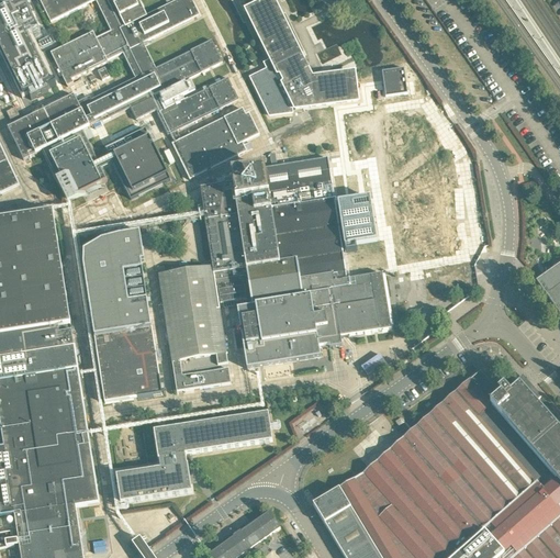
[(0,48),(22,93),(26,91),(30,96),(46,88),(44,82),(51,80),(25,30),(36,25),(23,0),(12,0),(0,0),(0,48)]
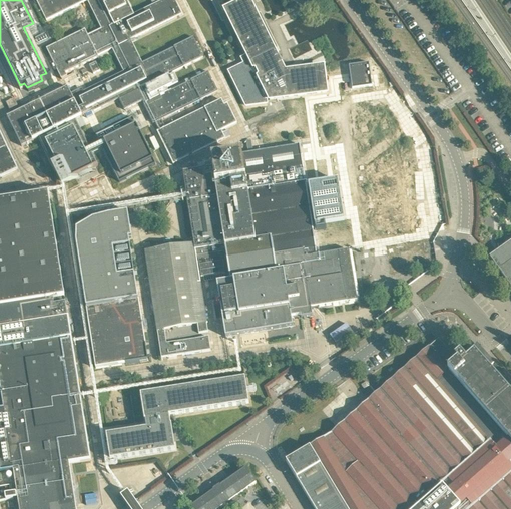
[(201,54),(191,34),(140,59),(129,38),(180,12),(173,0),(154,0),(132,12),(125,0),(35,0),(45,18),(79,0),(86,0),(99,25),(85,32),(83,26),(45,45),(60,75),(65,73),(64,69),(96,53),(95,52),(110,44),(122,68),(82,88),(80,84),(69,90),(65,83),(5,113),(20,143),(37,134),(58,177),(95,159),(89,147),(99,142),(115,176),(152,158),(136,126),(138,125),(131,111),(93,130),(96,136),(86,141),(73,116),(91,106),(92,108),(117,95),(123,106),(140,97),(142,100),(171,161),(223,134),(220,127),(235,119),(225,100),(222,101),(219,96),(164,124),(160,115),(216,88),(206,68),(169,87),(163,74),(144,84),(143,82),(201,54)]
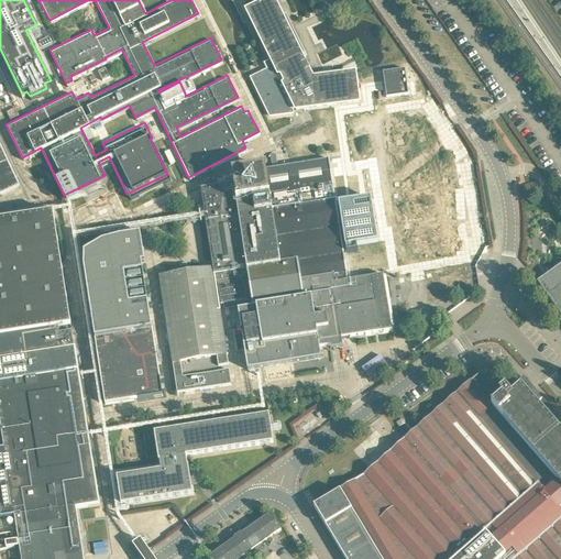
[(257,0),(245,7),(270,56),(265,58),(268,65),(250,75),(268,113),(290,111),(290,106),(293,103),(294,106),(356,98),(353,69),(310,75),(308,69),(307,69),(307,68),(306,68),(305,68),(304,68),(304,67),(306,66),(306,65),(307,65),(306,64),(304,59),(304,58),(303,58),(299,59),(298,58),(299,58),(299,57),(300,57),(300,56),(300,55),(300,54),(273,0),(257,0)]
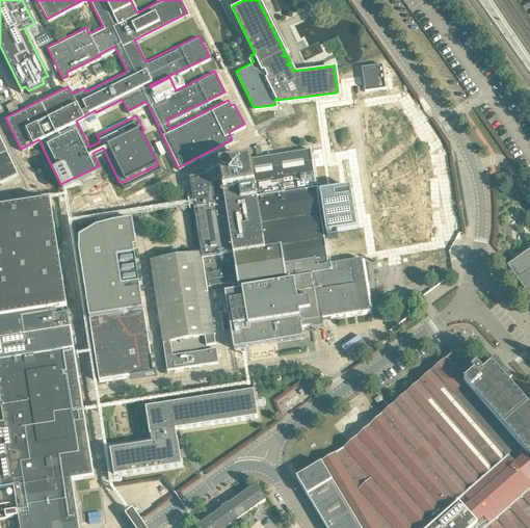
[(98,61),(90,64),(96,73),(102,70),(98,61)]
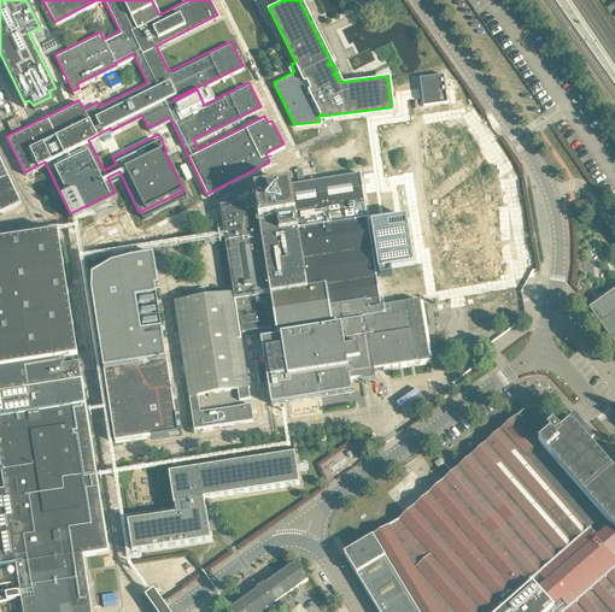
[(441,71),(417,75),(421,103),(445,99),(441,71)]
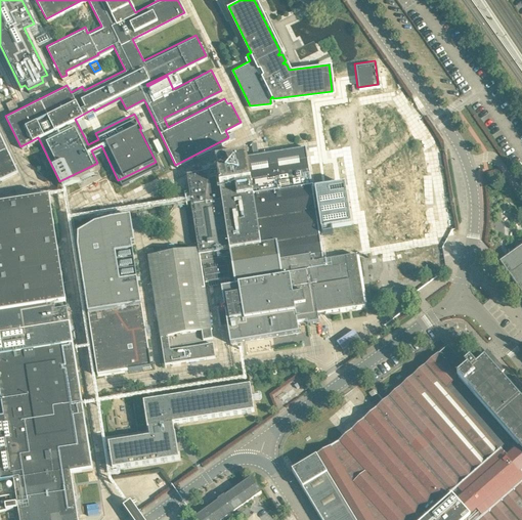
[(12,97),(5,101),(8,109),(16,104),(12,97)]
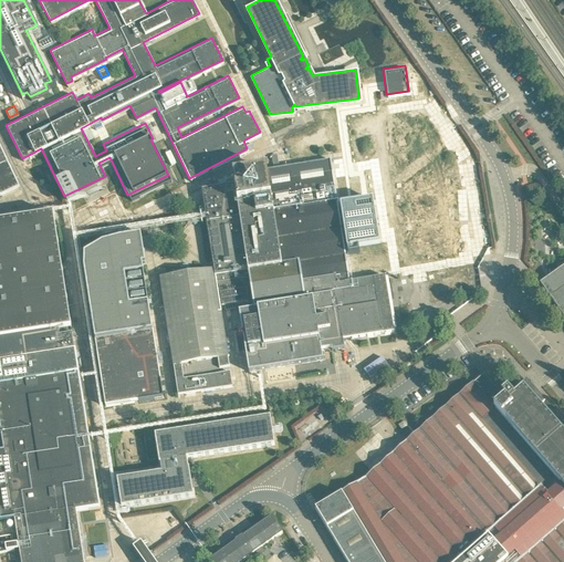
[(437,128),(385,136),(403,249),(429,246),(429,248),(450,245),(450,242),(456,241),(437,128)]
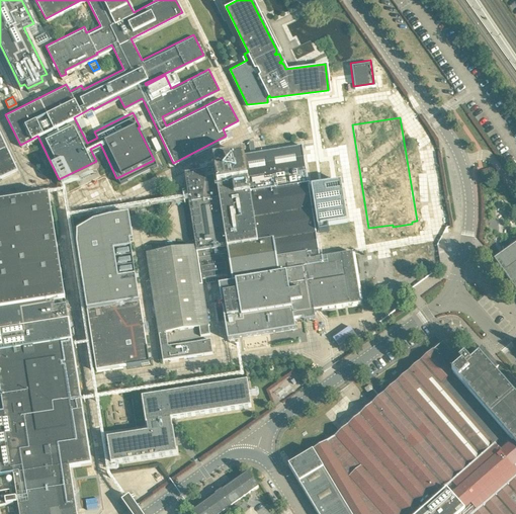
[(167,344),(164,329),(197,324),(199,334),(208,332),(200,275),(226,272),(223,254),(220,254),(219,252),(227,250),(231,280),(217,282),(226,338),(293,326),(292,319),(301,318),(302,321),(314,318),(312,308),(359,301),(351,249),(318,254),(301,143),(211,157),(213,166),(183,170),(194,243),(145,251),(162,357),(210,350),(208,337),(167,344)]
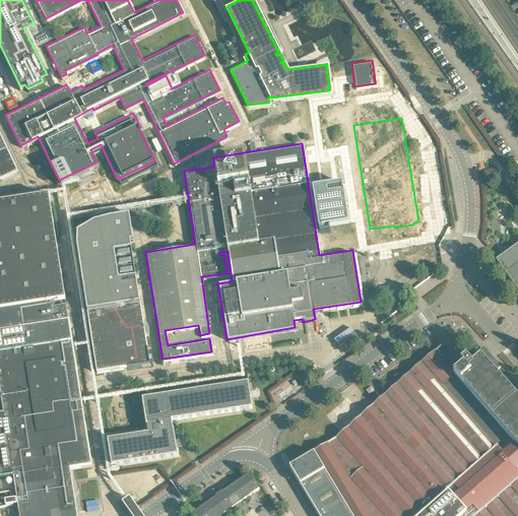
[(0,174),(6,172),(4,167),(9,164),(0,144),(0,174)]
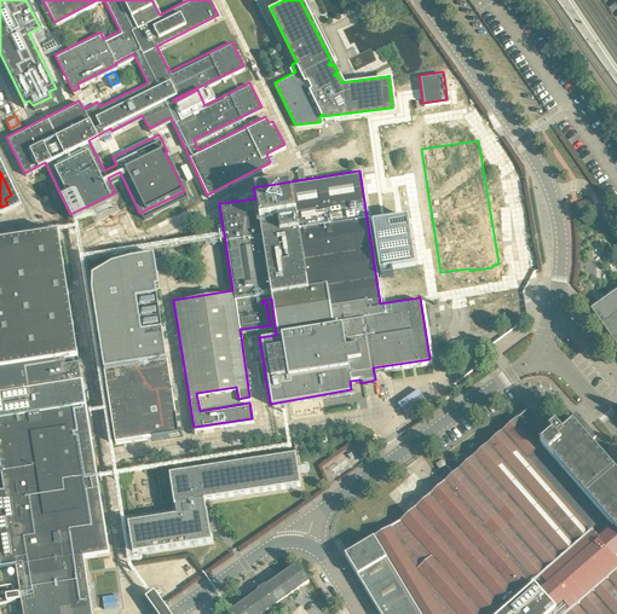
[(414,262),(407,214),(370,219),(378,267),(414,262)]
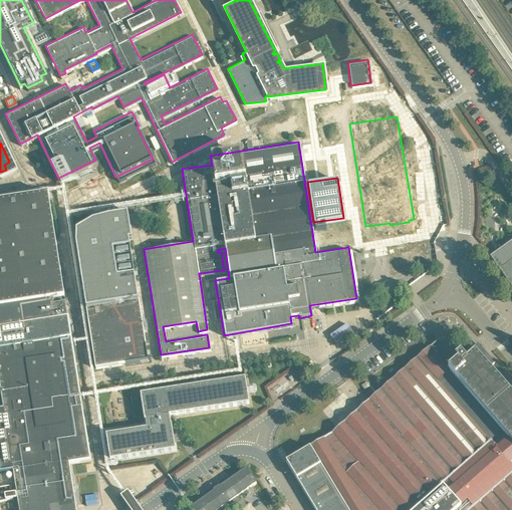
[(0,393),(2,406),(0,406),(0,462),(1,469),(12,468),(18,509),(75,509),(74,501),(67,460),(89,457),(67,314),(66,314),(48,192),(0,199),(0,393)]
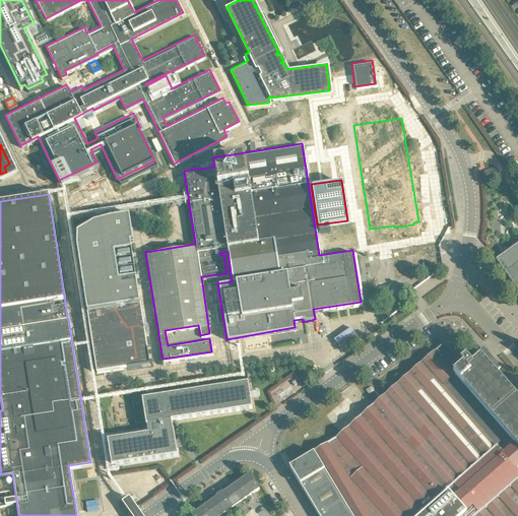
[(76,244),(86,310),(95,370),(148,362),(139,302),(138,302),(129,240),(132,240),(128,213),(109,216),(92,220),(76,231),(76,244)]
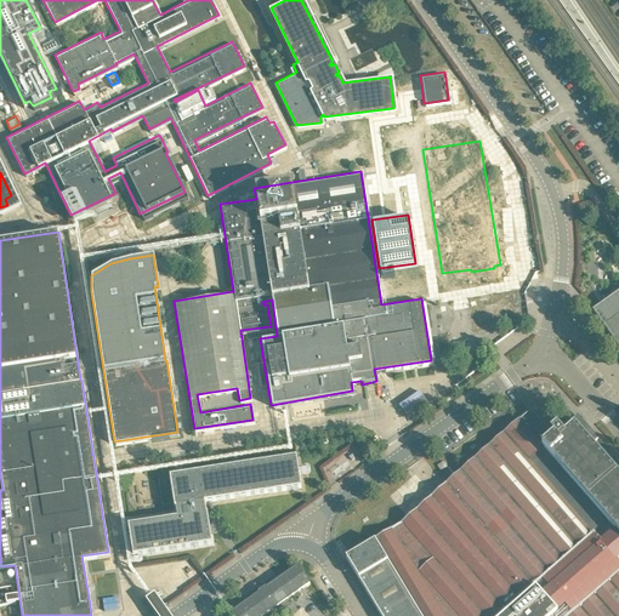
[(618,289),(594,308),(592,306),(590,307),(618,347),(618,289)]
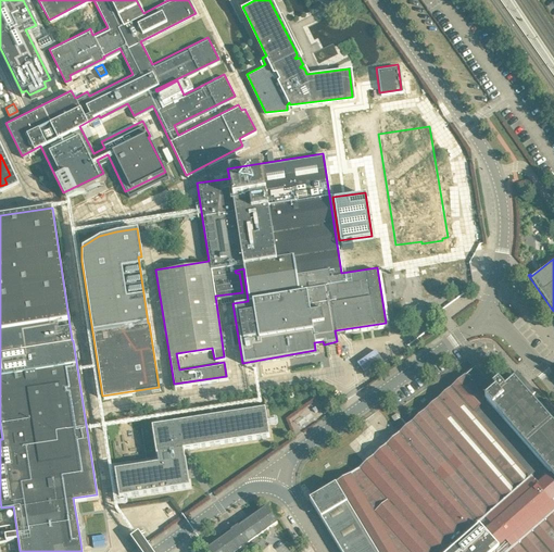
[(307,496),(341,551),(463,551),(473,544),(470,541),(487,527),(500,542),(489,551),(553,551),(553,424),(527,394),(533,389),(527,380),(520,387),(512,377),(504,385),(496,377),(490,383),(474,364),(359,465),(307,496)]
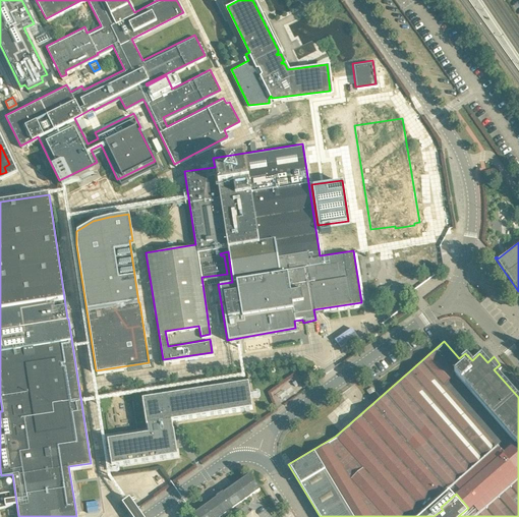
[(106,438),(110,464),(176,453),(171,418),(250,405),(247,381),(141,396),(147,432),(106,438)]
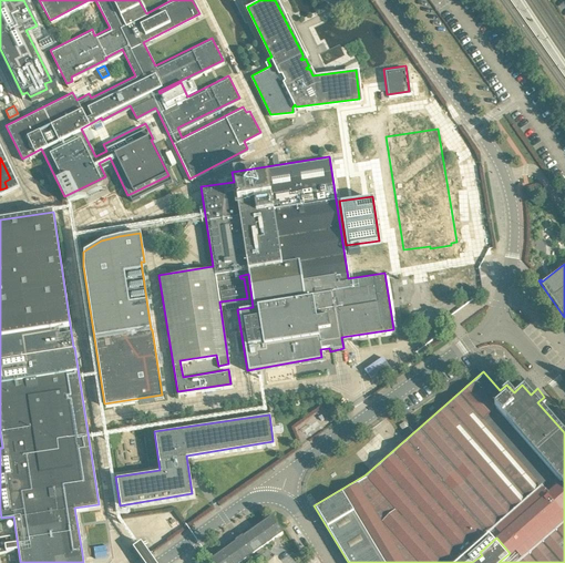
[(235,539),(209,556),(213,562),(233,562),(254,549),(256,552),(263,548),(259,544),(280,529),(270,514),(242,534),(240,533),(235,538),(235,539)]
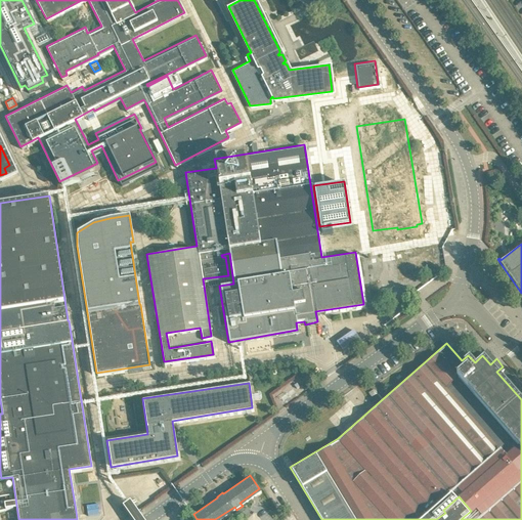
[(7,492),(0,493),(0,509),(10,507),(9,502),(7,492)]
